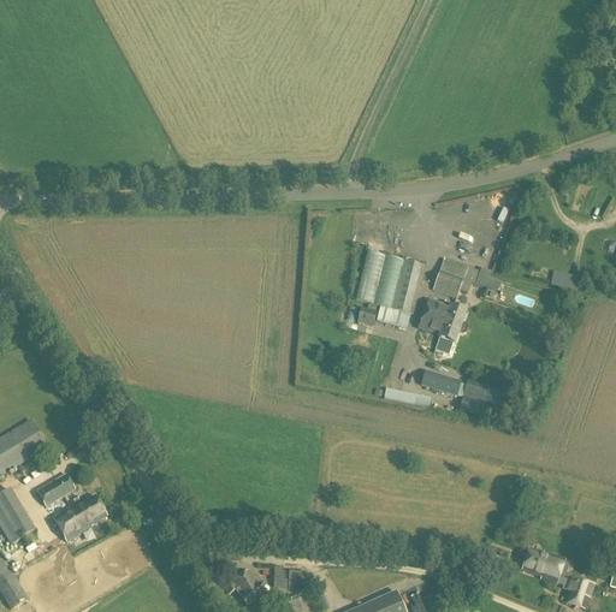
[(379,249),(386,227),(373,223),(366,244),(379,249)]
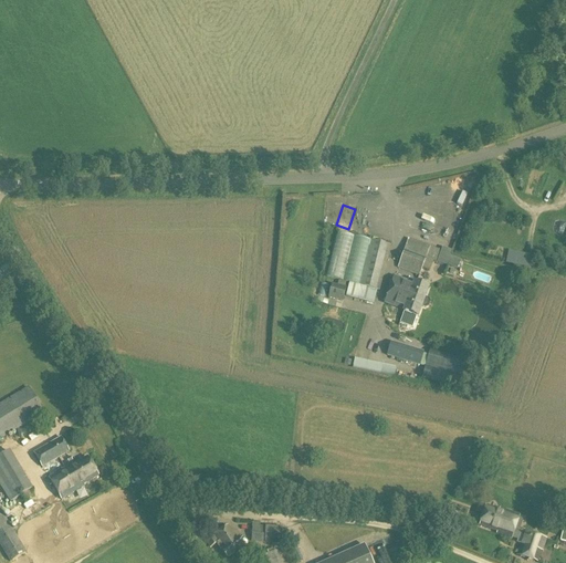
[(379,288),(390,243),(337,229),(325,274),(349,281),(346,294),(374,301),(377,288),(379,288)]
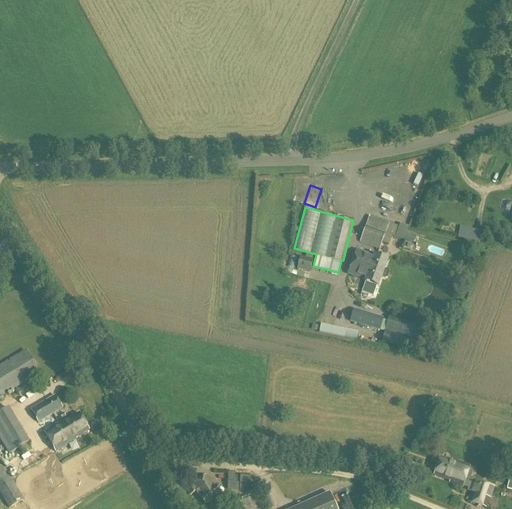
[(369,213),(359,240),(380,247),(386,232),(405,239),(408,230),(404,228),(404,227),(369,213)]
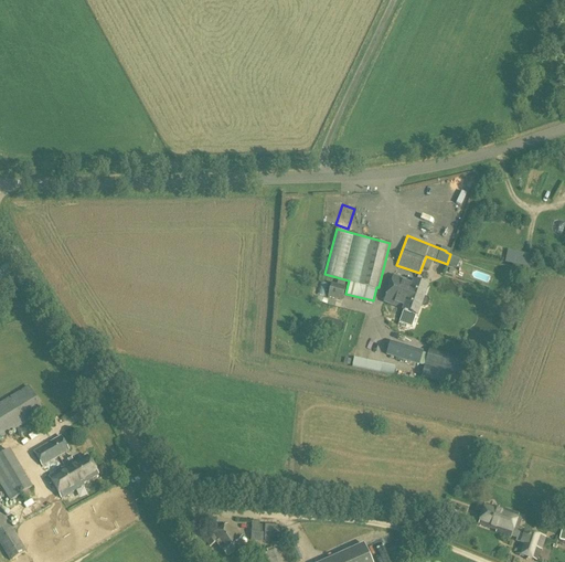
[(413,282),(394,275),(385,299),(398,305),(397,307),(417,314),(420,304),(425,306),(428,304),(429,299),(428,296),(424,294),(427,285),(414,281),(413,282)]
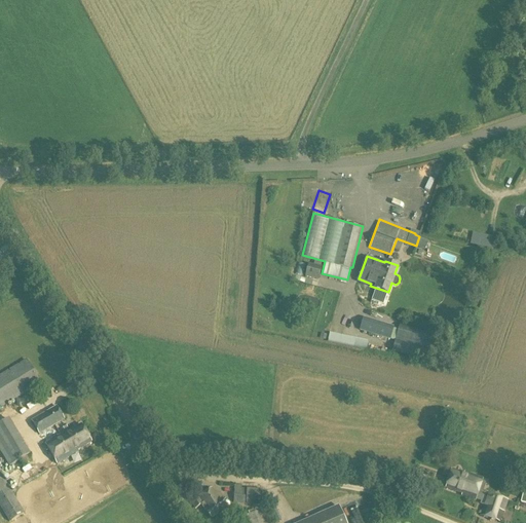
[(318,278),(322,265),(307,262),(304,275),(318,278)]
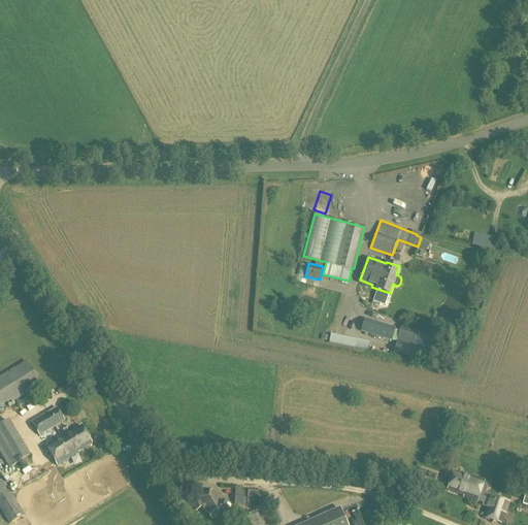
[(333,313),(330,326),(336,327),(339,315),(333,313)]
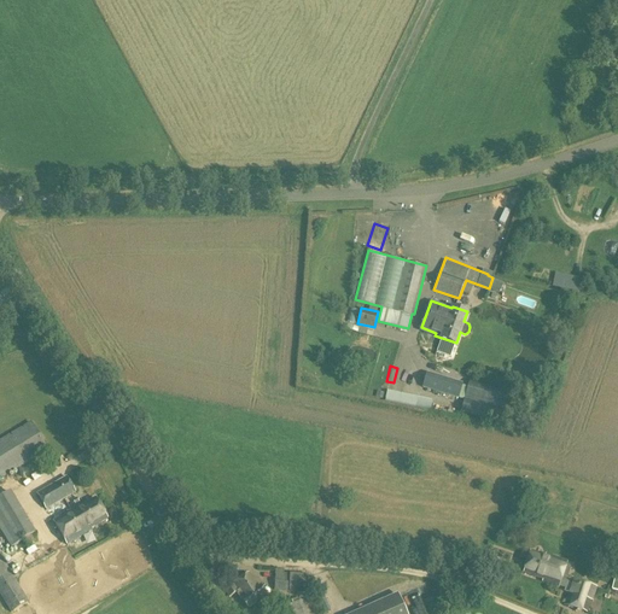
[(465,396),(467,385),(461,382),(462,380),(426,369),(421,385),(458,396),(459,395),(465,396)]
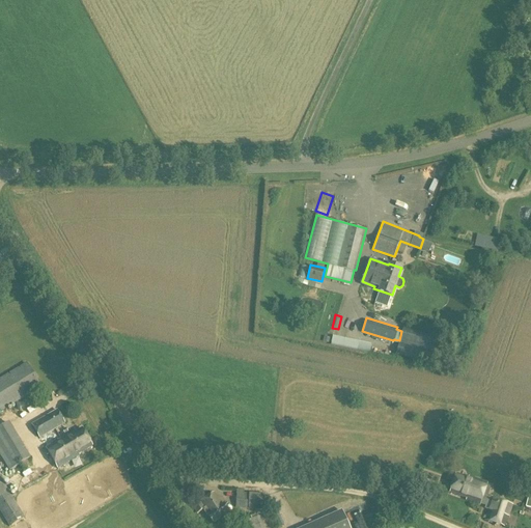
[(329,342),(369,346),(369,338),(330,334),(329,342)]
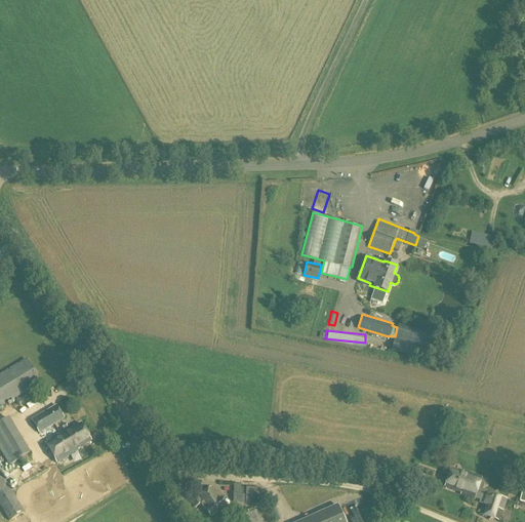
[(0,405),(41,382),(27,357),(0,372),(0,405)]
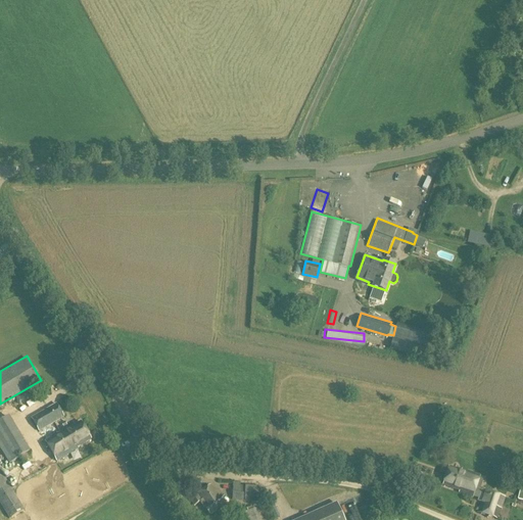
[(39,430),(64,415),(56,400),(31,416),(39,430)]
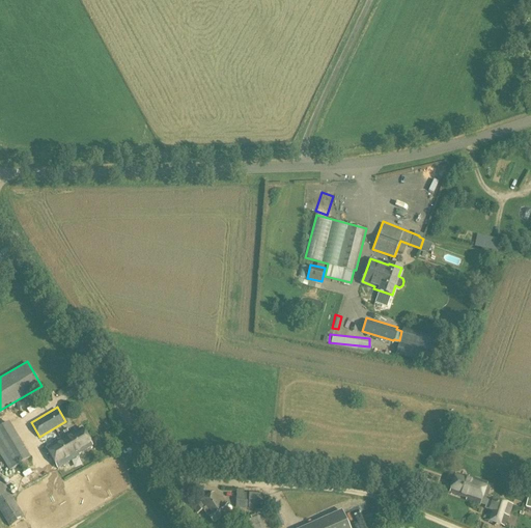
[(30,456),(9,420),(0,425),(0,453),(9,469),(23,462),(26,466),(30,464),(27,459),(30,456)]
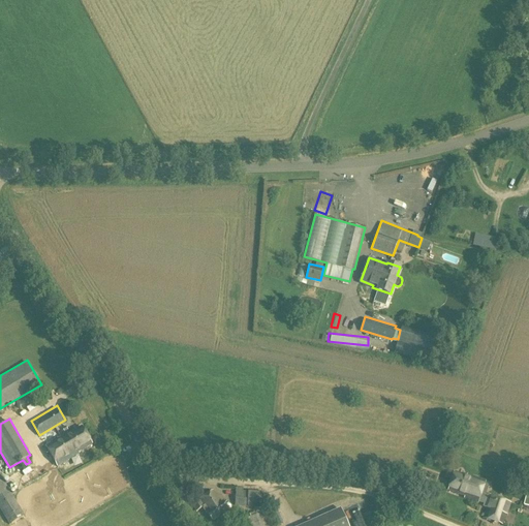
[(93,443),(82,425),(68,433),(67,431),(45,444),(58,465),(80,453),(79,451),(93,443)]
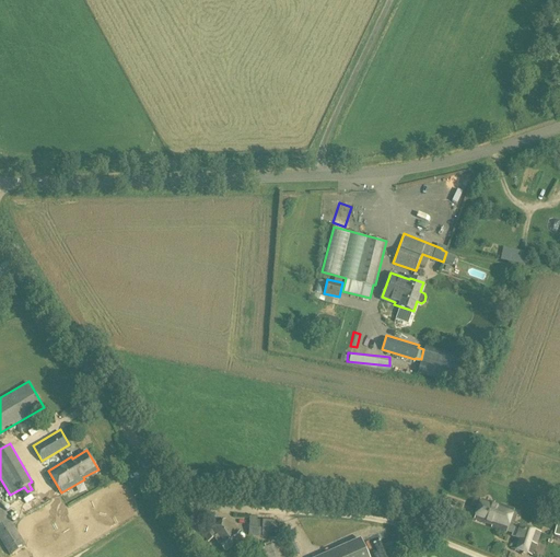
[(496,503),(481,499),(475,519),(506,530),(508,528),(515,531),(513,535),(515,535),(512,546),(532,554),(536,543),(537,543),(541,532),(514,522),(518,509),(514,508),(496,501),(496,503)]
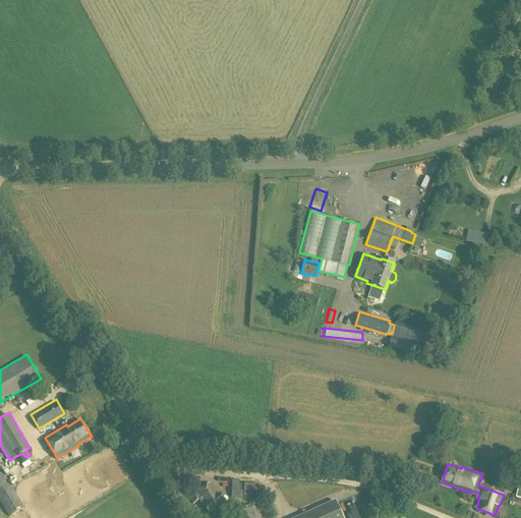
[(0,500),(9,515),(24,507),(0,465),(0,500)]
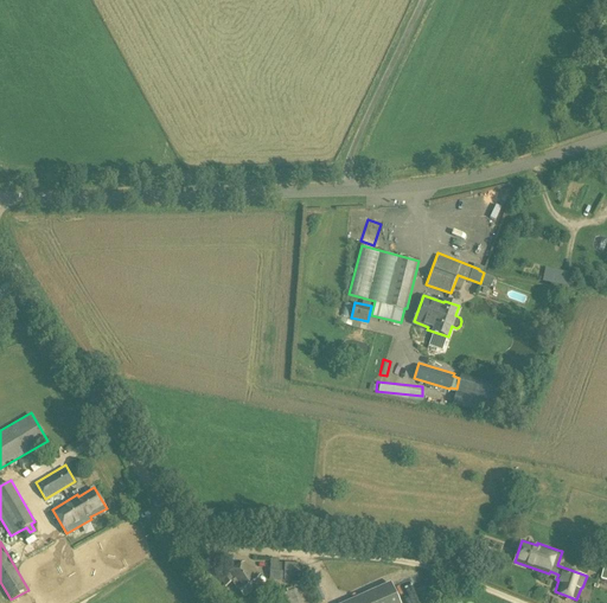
[(306,581),(307,572),(306,572),(306,564),(302,564),(302,562),(279,560),(279,557),(270,557),(269,578),(301,581),(306,581)]
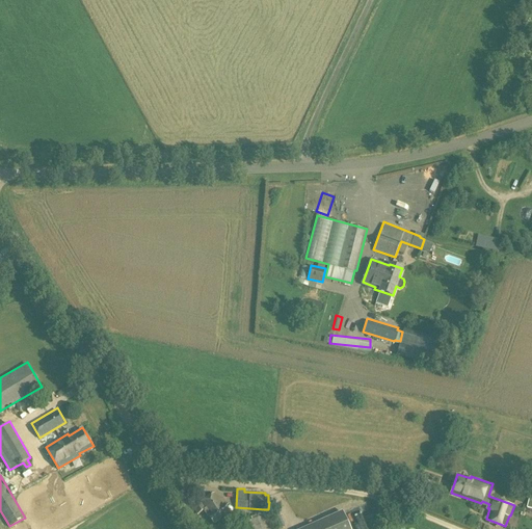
[(223,503),(215,492),(193,506),(197,512),(204,508),(213,522),(230,510),(224,503),(223,503)]
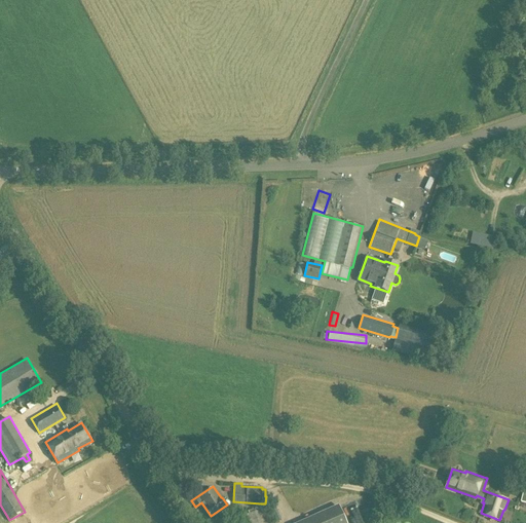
[(386,512),(388,508),(382,505),(380,510),(381,510),(378,512),(381,515),(385,512),(386,512)]
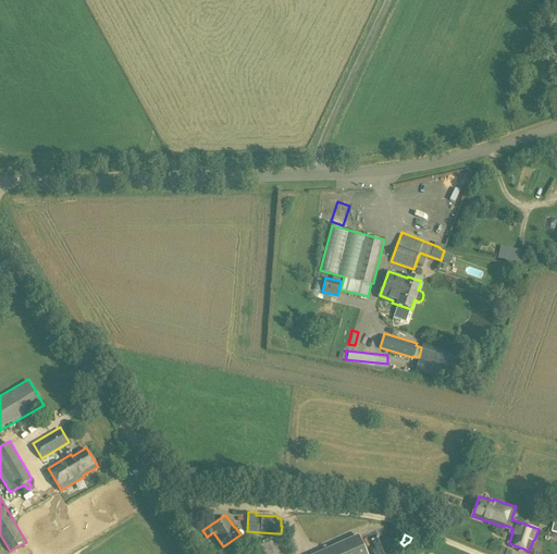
[(271,540),(270,537),(262,539),(263,542),(260,543),(263,553),(277,553),(272,539),(271,540)]
